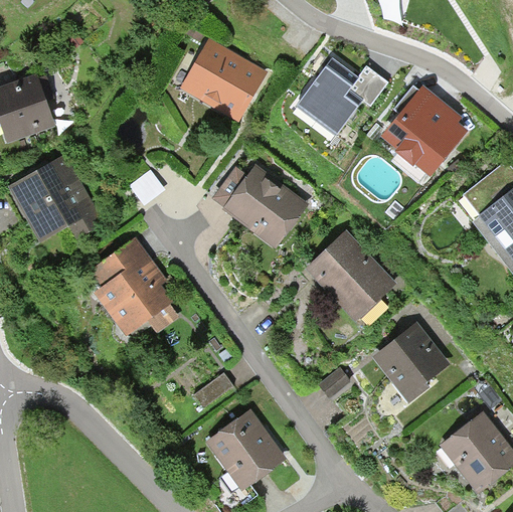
[(190,25),(179,41),(195,52),(206,37),(190,25)]
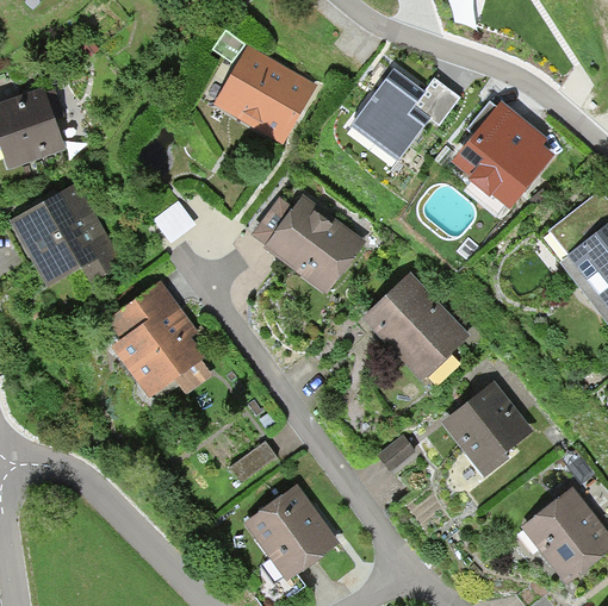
[(246,51),(218,104),(281,137),(309,85),(246,51)]
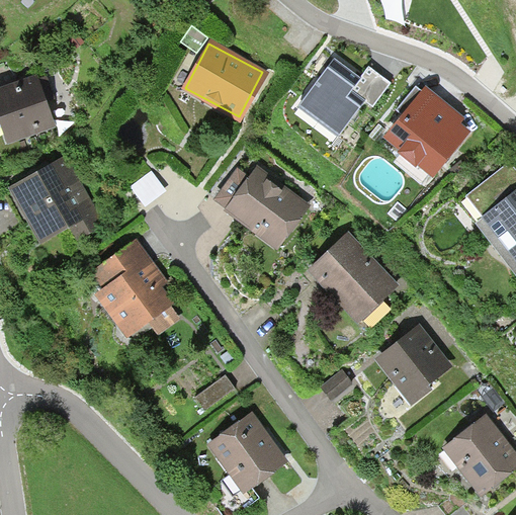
[(359,75),(334,57),(296,106),(337,136),(364,100),(371,105),(389,82),(367,65),(359,75)]
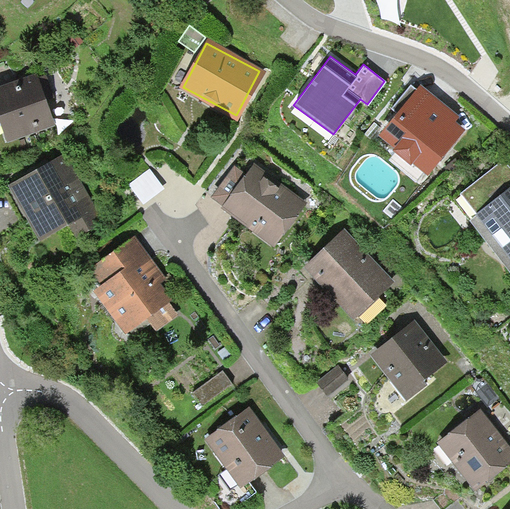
[(34,73),(0,85),(0,120),(7,139),(51,123),(42,98),(51,95),(44,75),(36,78),(34,73)]
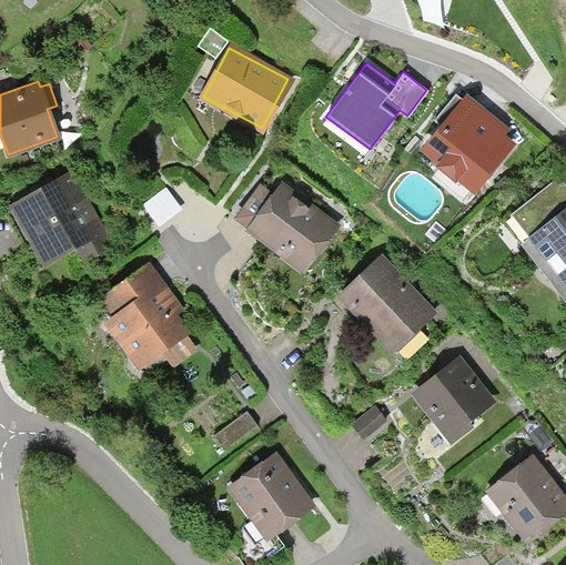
[(508,127),(465,92),(420,149),(437,163),(435,167),(438,169),(432,177),(460,199),(468,188),(473,191),(513,142),(503,134),(508,127)]
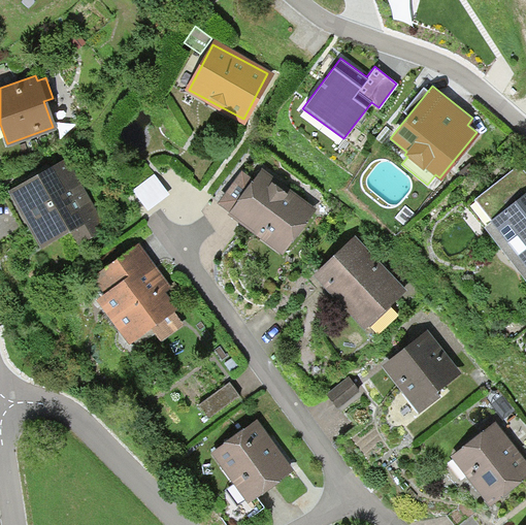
[(48,167),(7,190),(38,247),(69,229),(76,243),(105,227),(66,158),(48,167)]
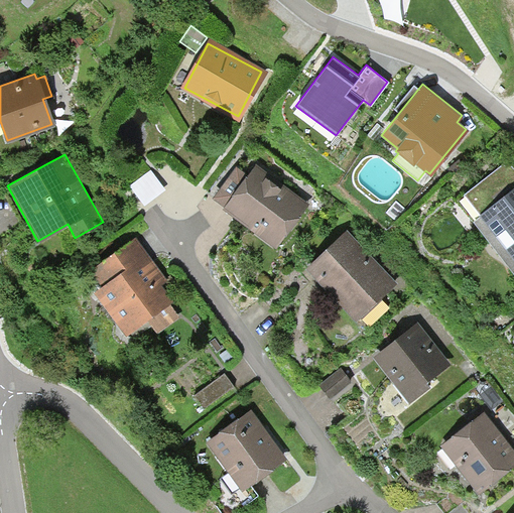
[(457,199),(473,220),(513,188),(513,166),(508,159),(457,199)]
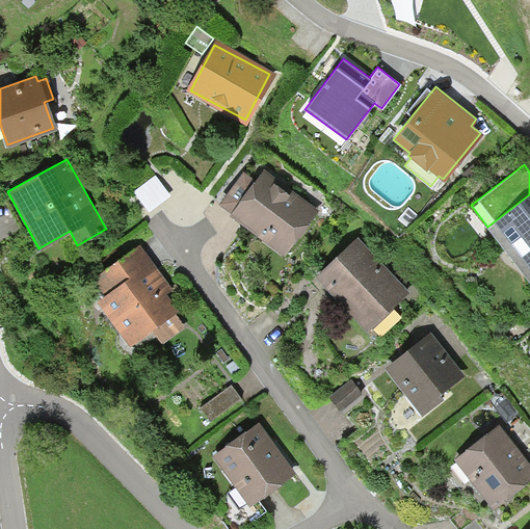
[(235,212),(257,183),(245,174),(222,204),(235,212)]
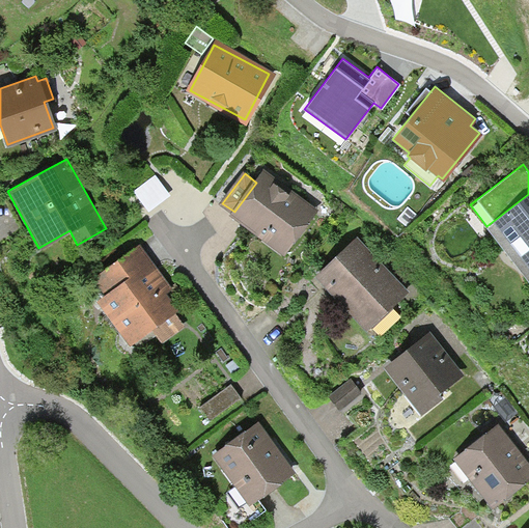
[(145,213),(172,201),(162,174),(135,186),(145,213)]
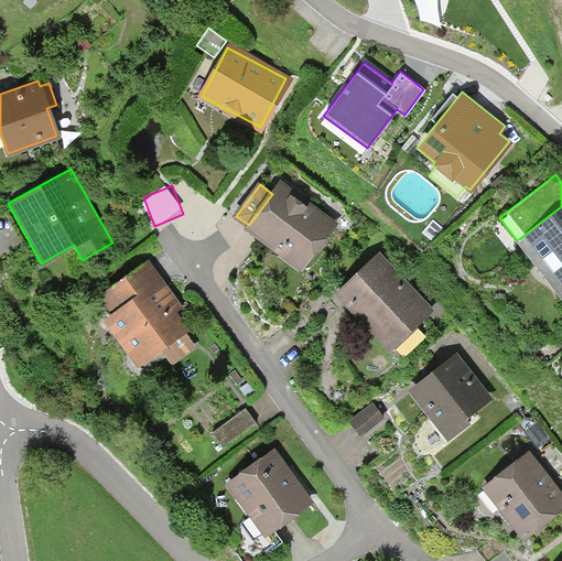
[(272,194),(249,225),(303,266),(333,226),(279,185),(272,194)]
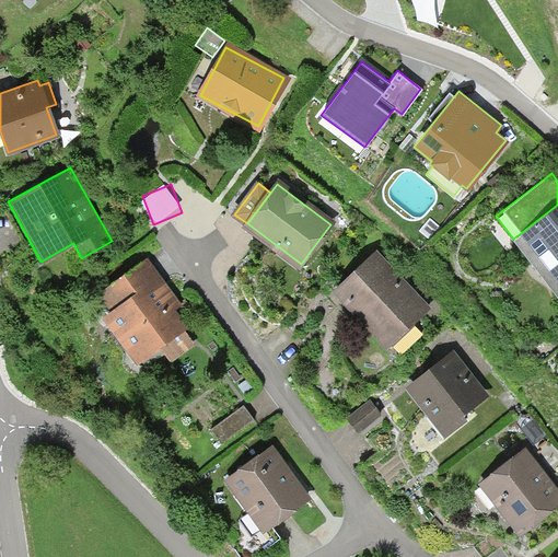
[(557,205),(513,239),(557,297),(557,296),(557,205)]
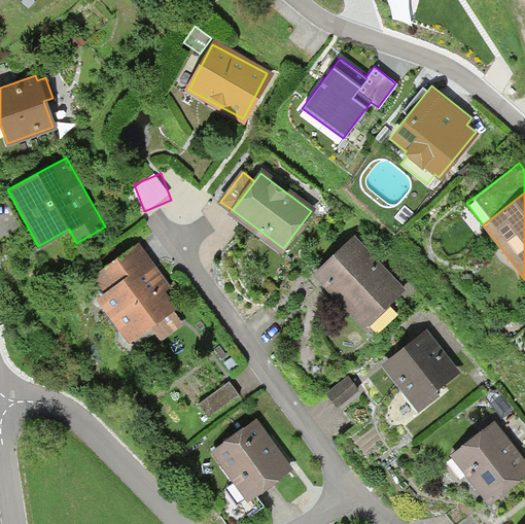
[(354,240),(316,275),(362,324),(400,288),(354,240)]
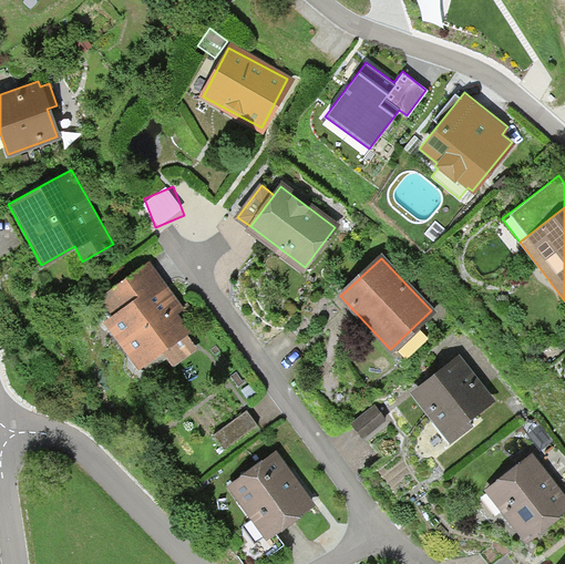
[(112,317),(104,321),(136,367),(162,349),(185,332),(171,313),(178,307),(149,265),(100,300),(112,317)]
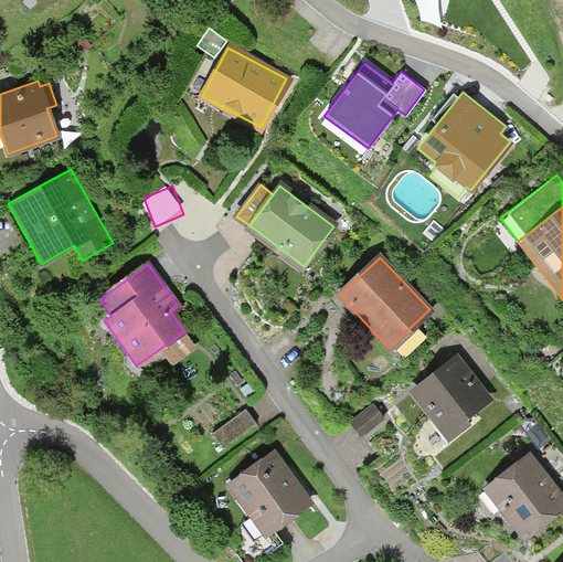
[(184,331),(161,348),(170,360),(193,343),(184,331)]
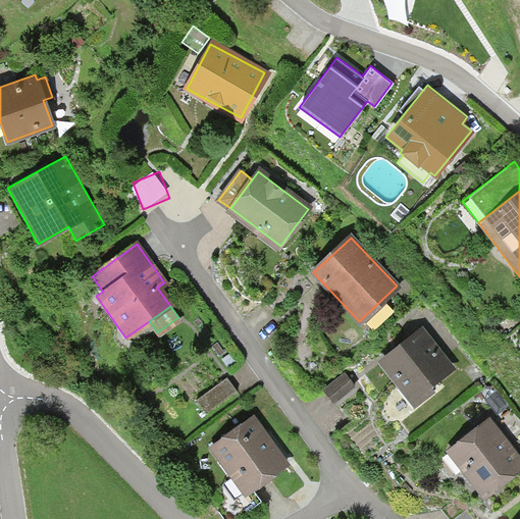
[(422,330),(382,361),(414,402),(454,371),(422,330)]
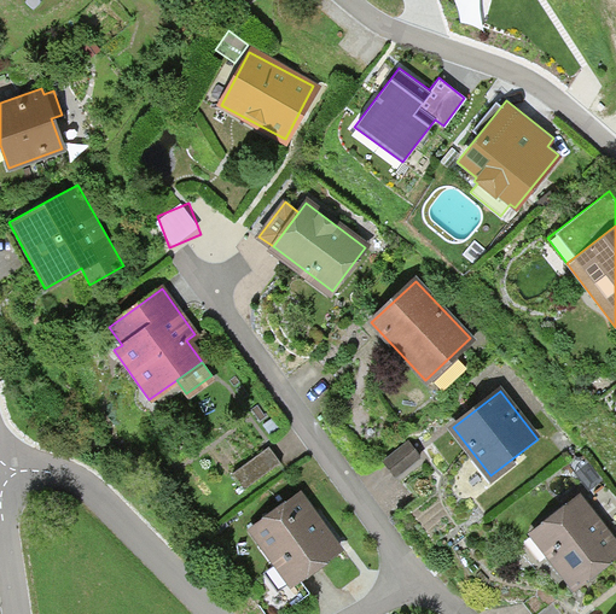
[(405,442),(383,461),(395,474),(417,456),(405,442)]
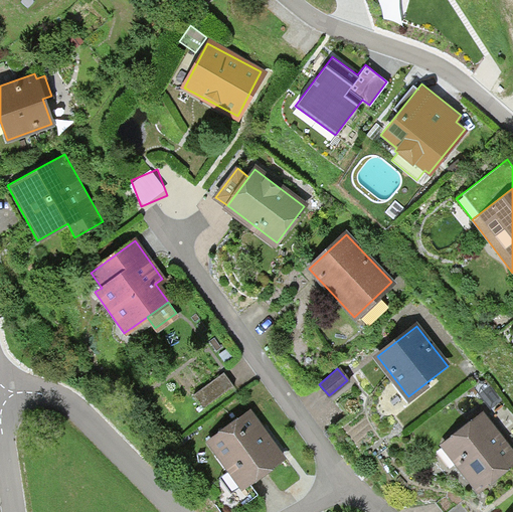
[(221,374),(192,394),(200,405),(228,385),(221,374)]
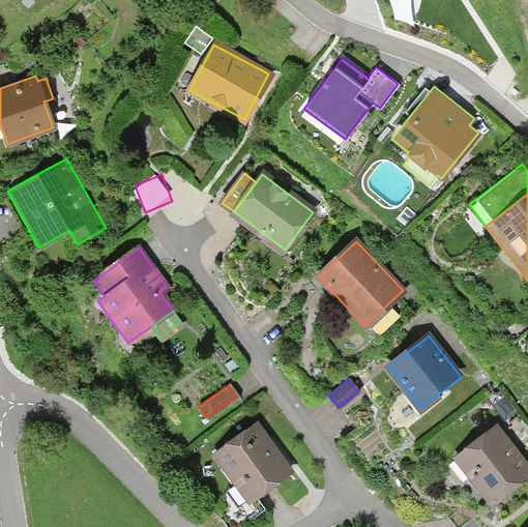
[(254,422),(213,454),(250,500),(290,469),(254,422)]
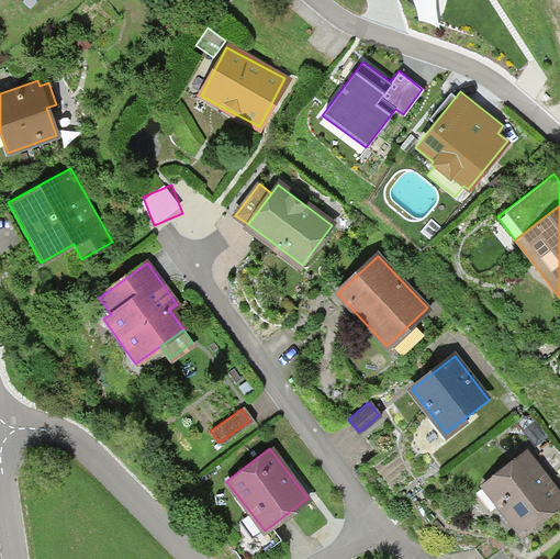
[(559,493),(526,451),(481,487),(521,535),(559,503),(559,493)]
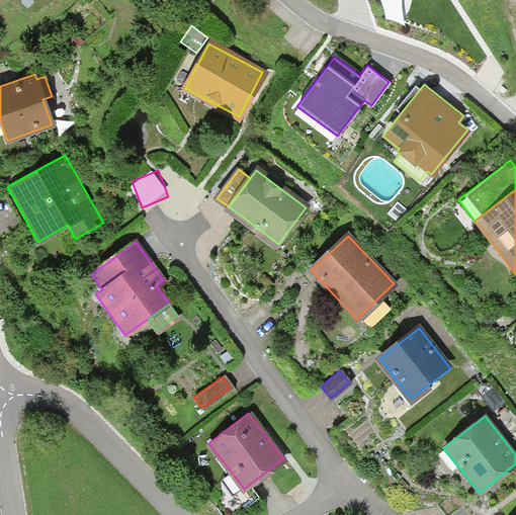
All buildings are outlined.
